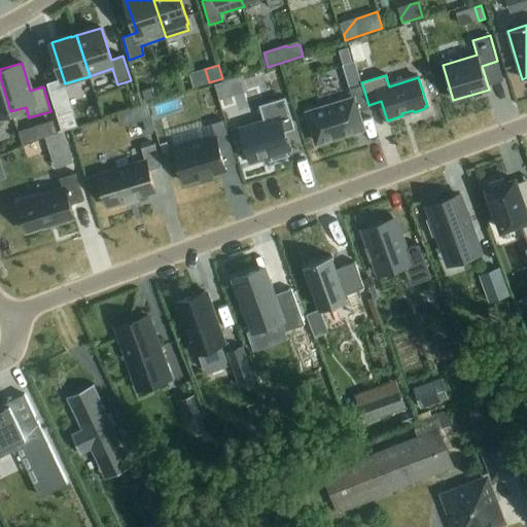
[(0,114),(10,111),(0,77),(0,114)]
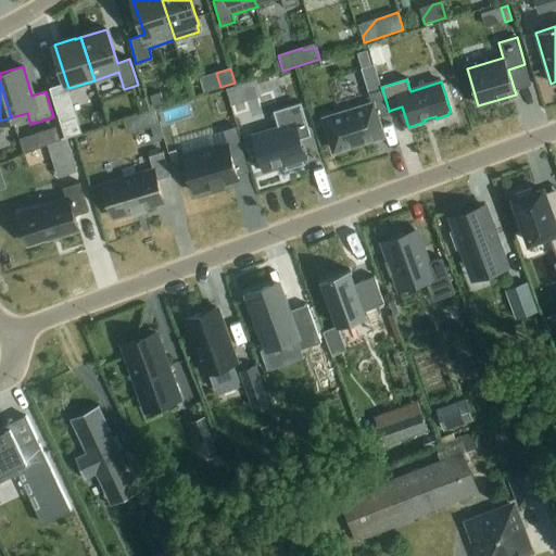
[(240,86),(226,90),(229,99),(243,95),(240,86)]
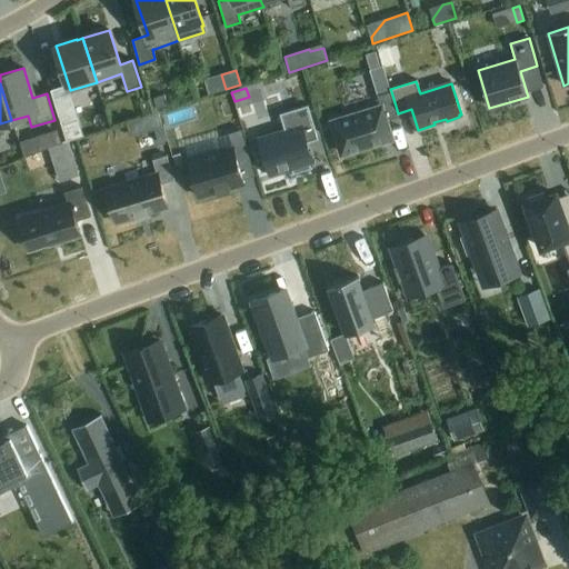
[(68,91),(52,96),(63,129),(79,125),(68,91)]
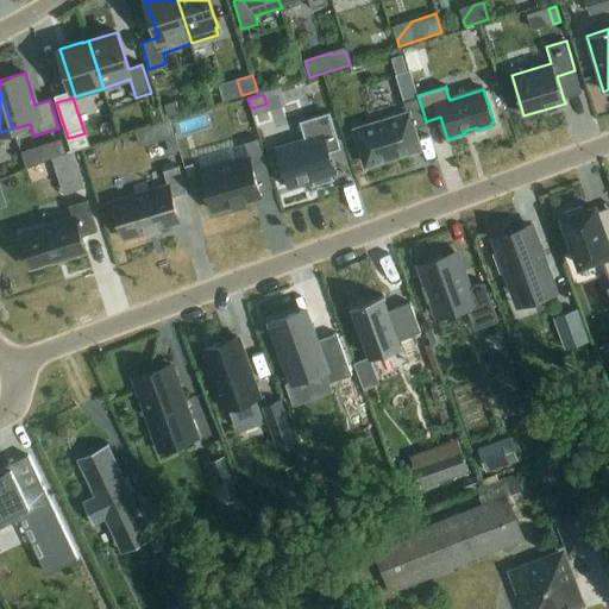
[(407,115),(355,131),(365,165),(420,148),(414,130),(427,125),(426,121),(419,98),(403,102),(407,115)]
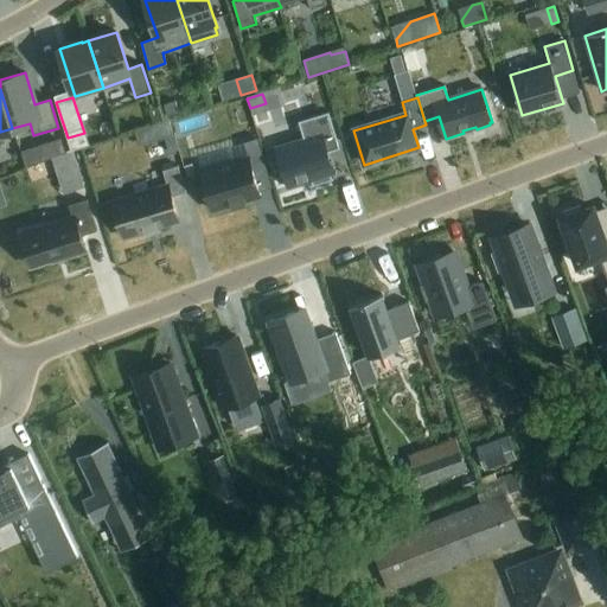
[(176,102),(164,106),(167,116),(179,113),(176,102)]
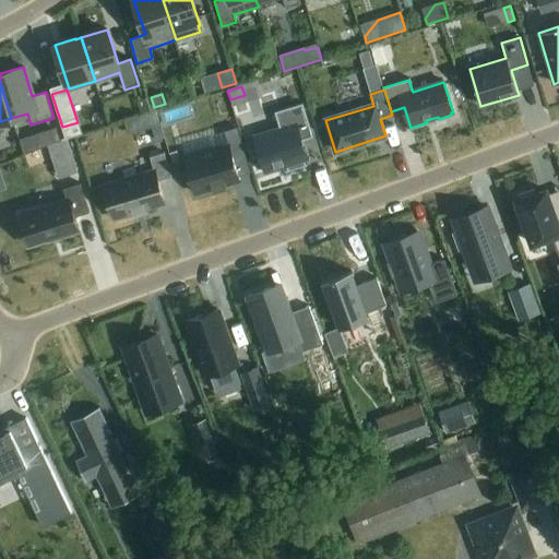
[(281,128),(256,135),(266,173),(285,167),(287,173),(306,167),(304,162),(307,161),(297,131),(299,130),(309,127),(302,105),(275,113),(281,128)]
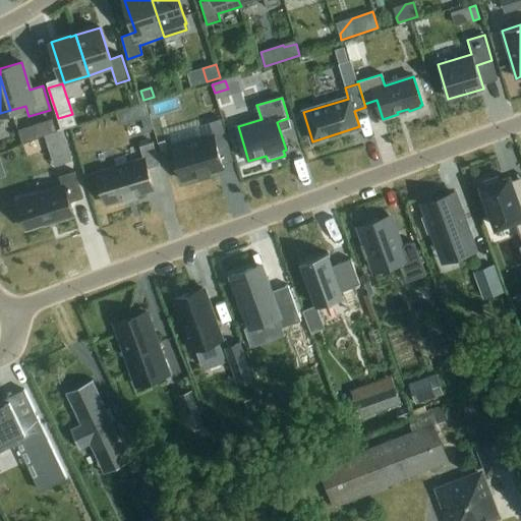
[(149,116),(145,104),(133,107),(137,119),(140,118),(149,116)]
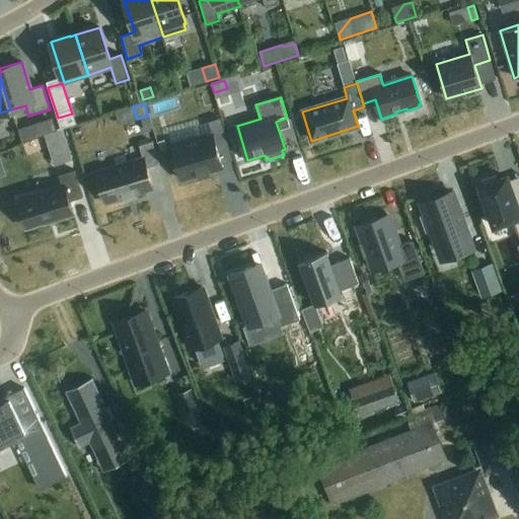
[(148,116),(140,118),(144,132),(152,129),(148,116)]
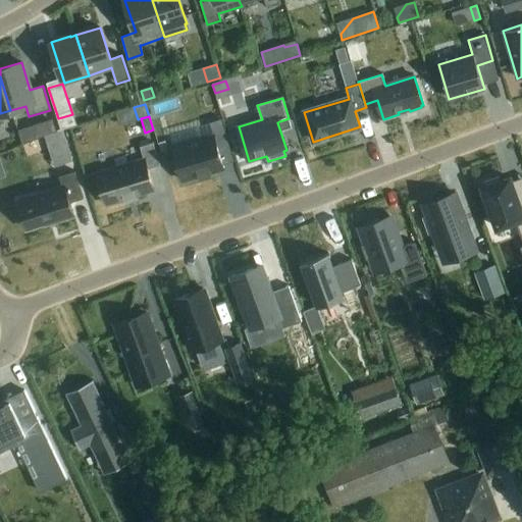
[(212,136),(171,148),(183,181),(224,168),(217,147),(228,144),(221,119),(209,122),(212,136)]
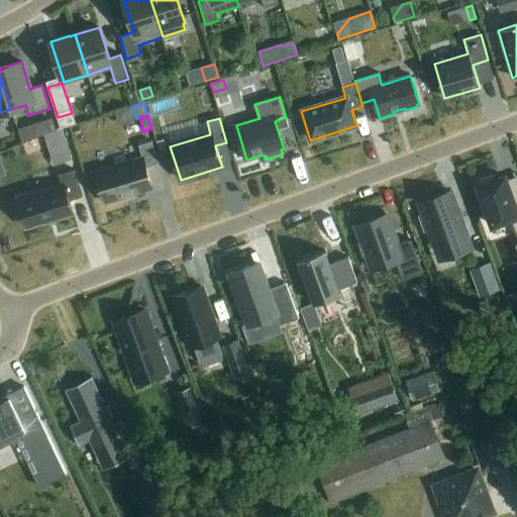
[(30,125),(34,138),(55,130),(52,119),(30,125)]
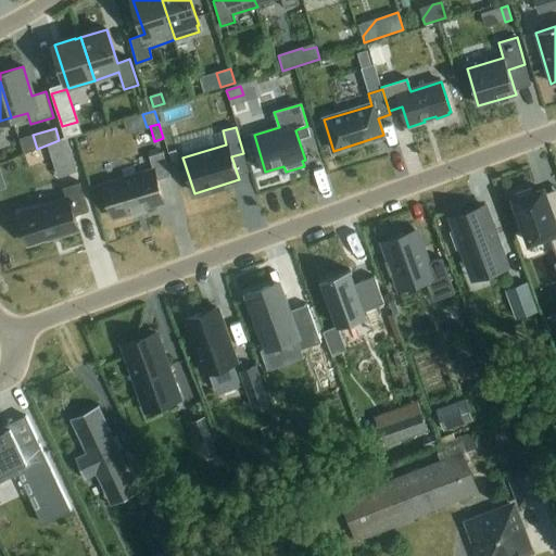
[(67,139),(48,146),(58,176),(77,169),(67,139)]
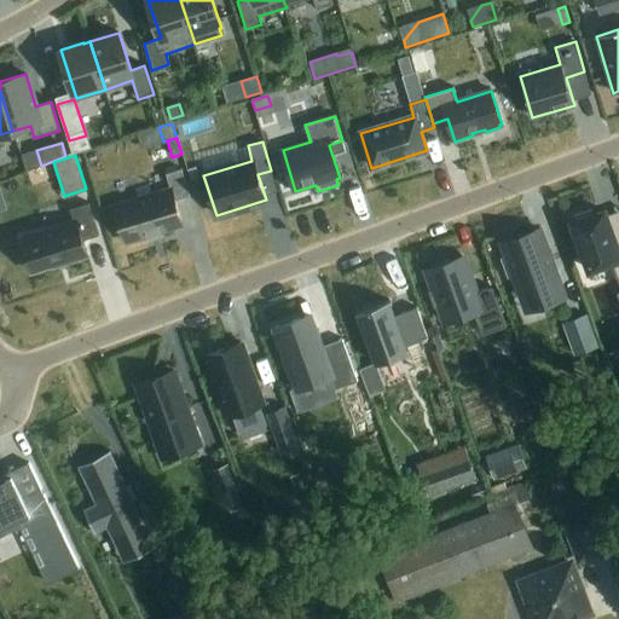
[(114,206),(126,243),(183,226),(175,201),(190,196),(181,169),(166,174),(171,189),(114,206)]
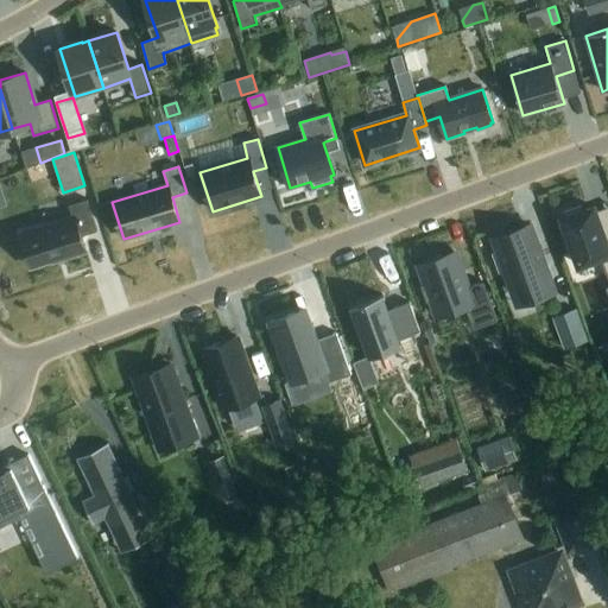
[(74,220),(21,235),(31,267),(86,251),(81,236),(97,230),(88,201),(69,207),(74,220)]
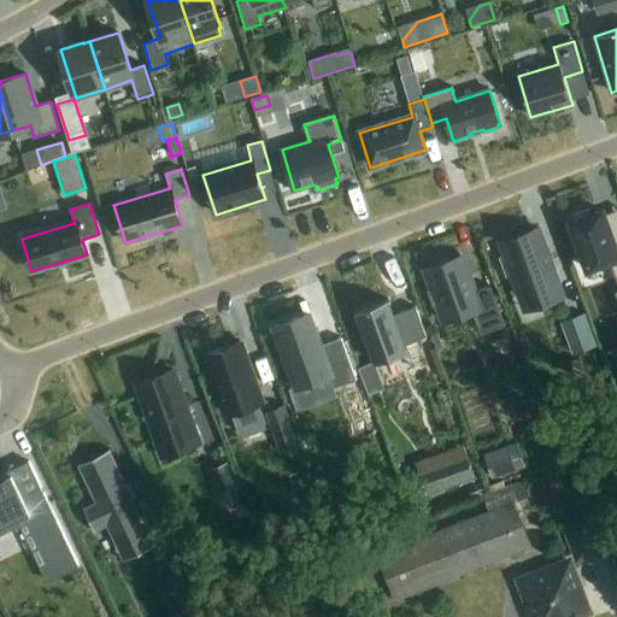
[(591,215),(588,211),(571,217),(574,221),(570,222),(587,269),(610,262),(616,282),(616,230),(611,233),(603,211),(591,215)]
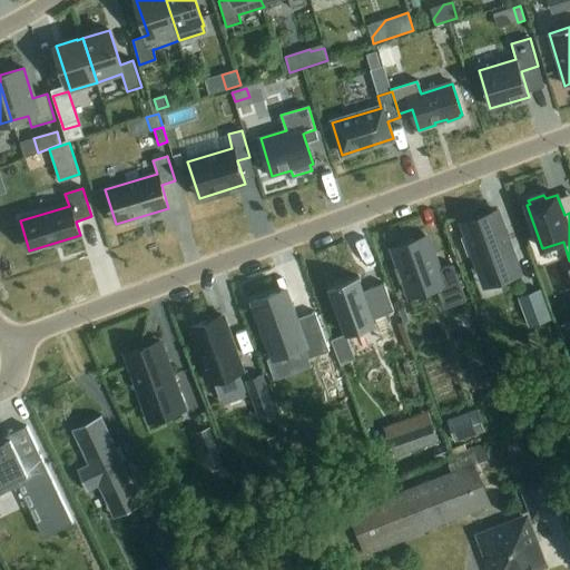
[(467,236),(461,237),(468,256),(473,255),(480,274),(516,262),(498,212),(462,224),(467,236)]
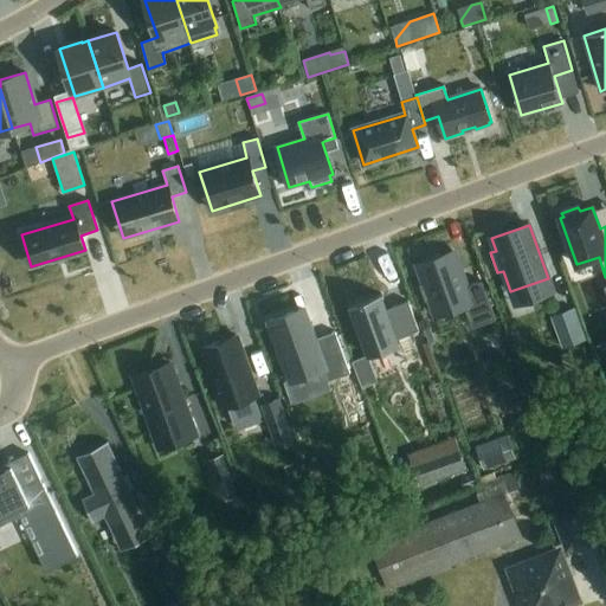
[(453,252),(417,265),(424,284),(419,285),(426,302),(430,301),(436,316),(464,305),(472,328),(496,320),(482,282),(466,287),(453,252)]
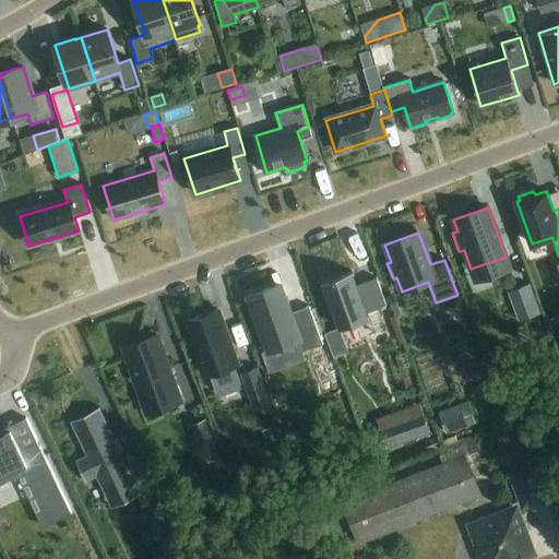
[(351,271),(322,281),(340,328),(368,317),(366,312),(387,305),(377,277),(356,285),(351,271)]
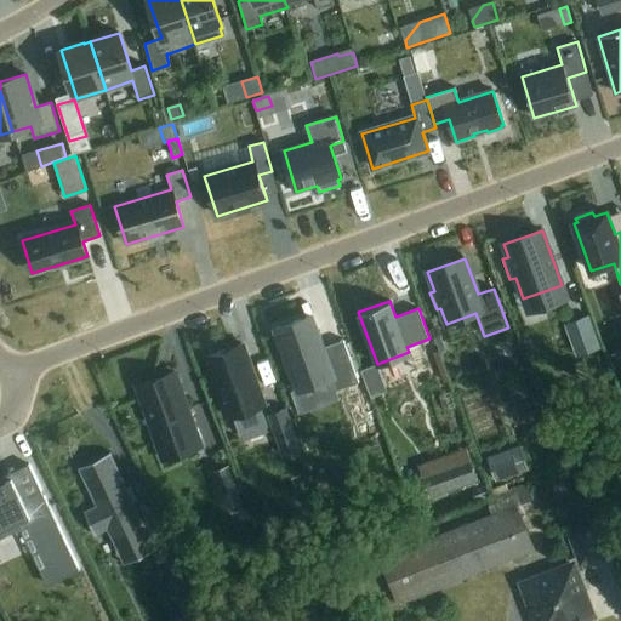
[(579,336),(570,339),(576,357),(599,348),(587,314),(573,319),(579,336)]
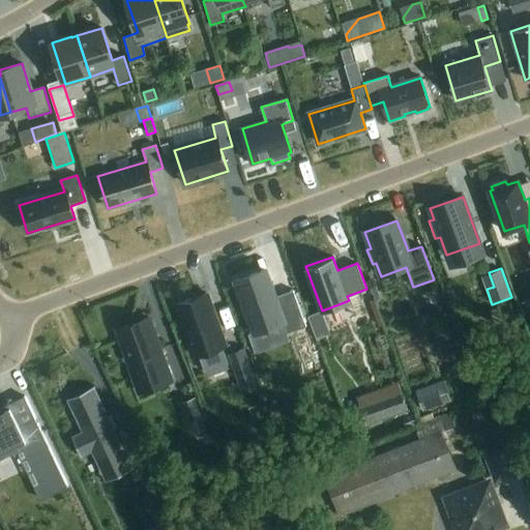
[(268,273),(237,285),(254,331),(283,321),(287,333),(305,326),(293,290),(275,296),(268,273)]
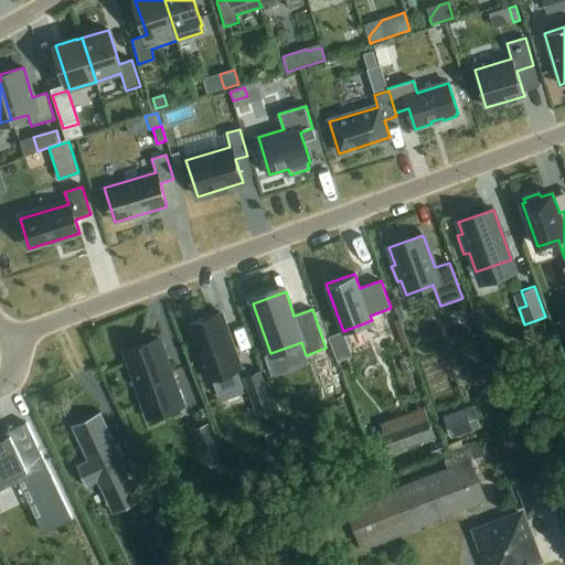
[(190,324),(210,380),(240,369),(220,315),(190,324)]
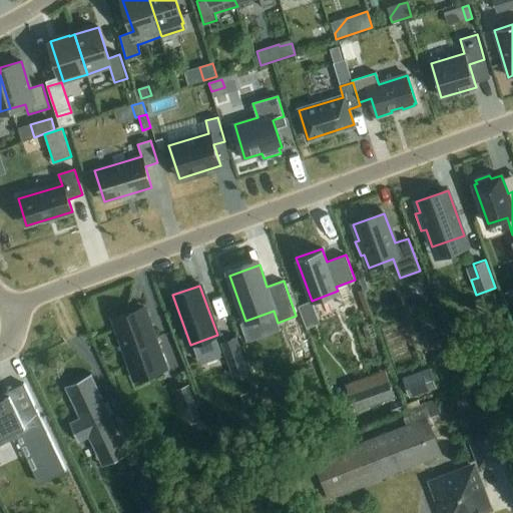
[(144,309),(112,320),(129,367),(161,355),(144,309)]
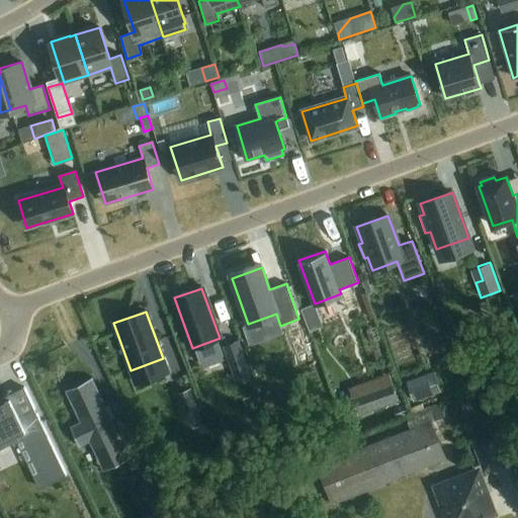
[(235,368),(248,364),(239,341),(227,345),(235,368)]
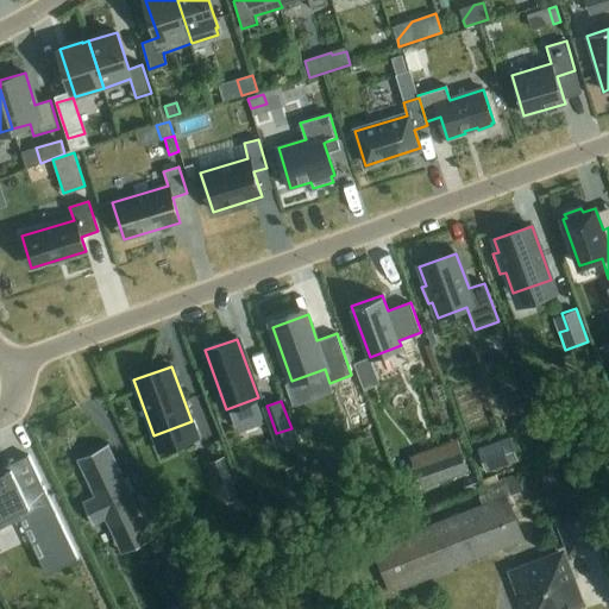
[(513,445),(481,457),(487,472),(518,462),(513,445)]
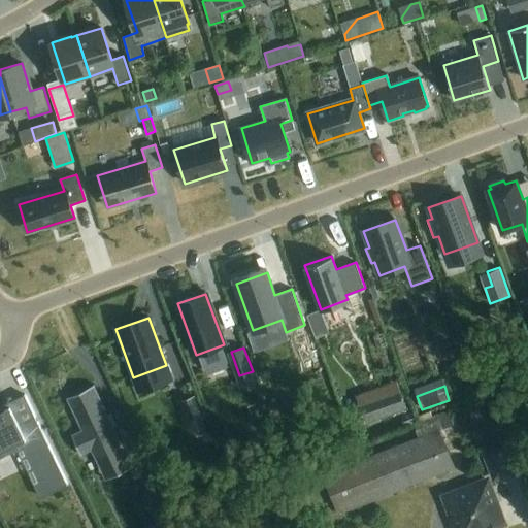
[(95,387),(68,399),(83,430),(72,435),(81,455),(91,451),(99,468),(127,455),(95,387)]
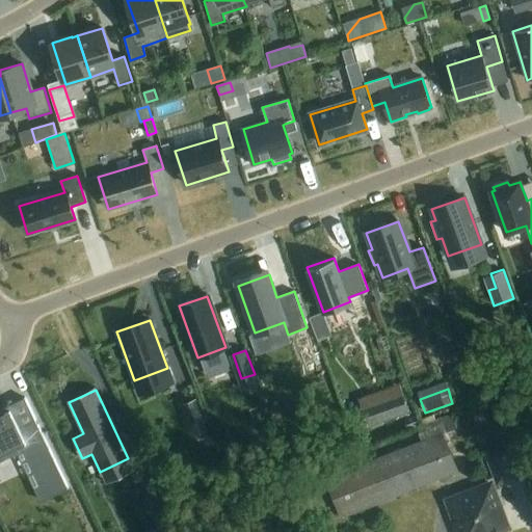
[(402,394),(362,409),(368,428),(409,413),(402,394)]
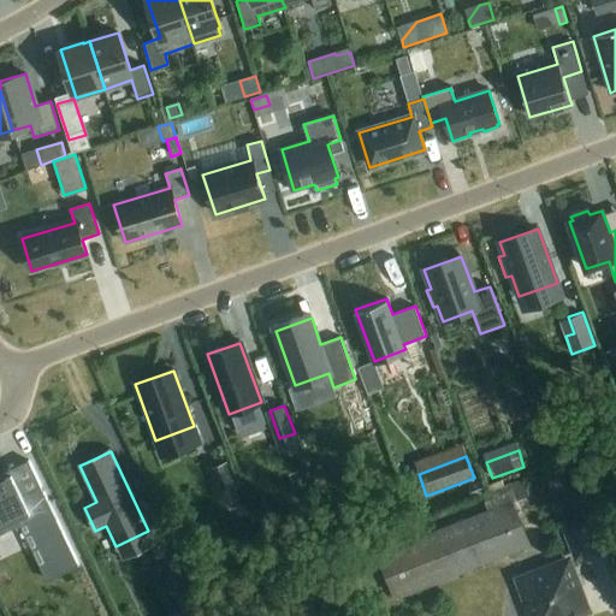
[(227,462),(211,468),(224,504),(241,498),(227,462)]
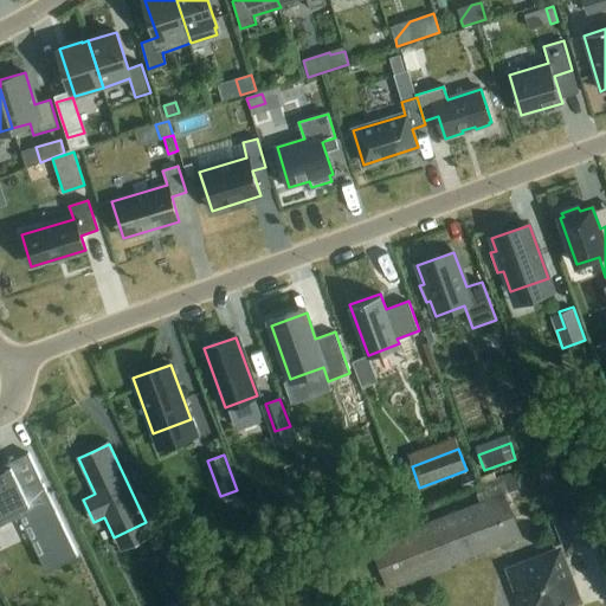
[(0,523),(26,511),(45,552),(69,540),(39,477),(20,487),(12,468),(0,472),(0,523)]
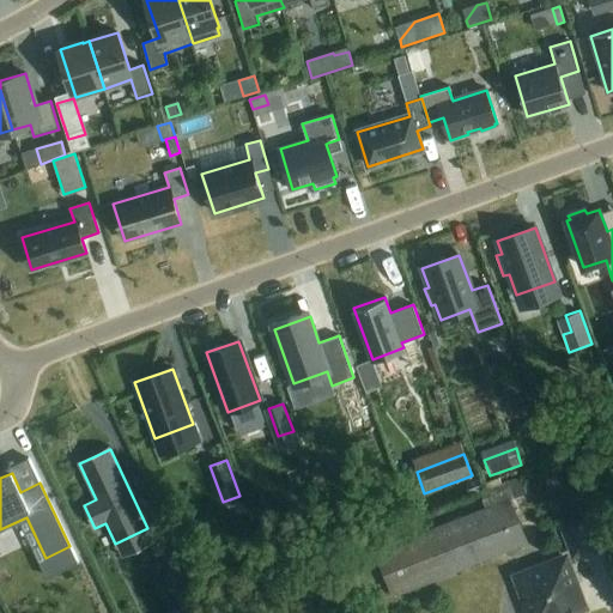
[(520,478),(479,492),(486,510),(513,499),(526,495),(520,478)]
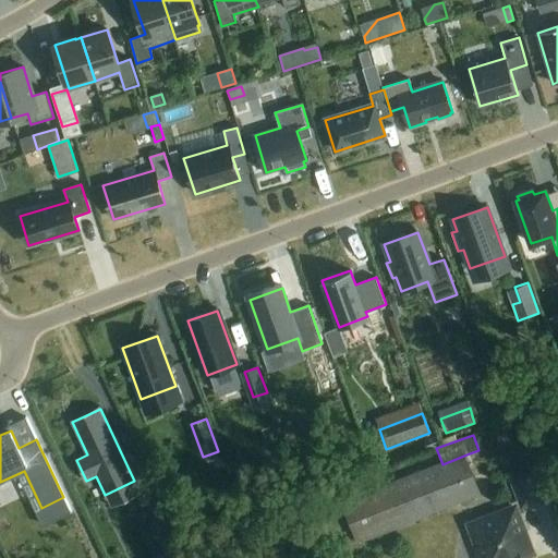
[(443,464),(379,488),(340,502),(356,546),(483,498),(466,455),(443,464)]
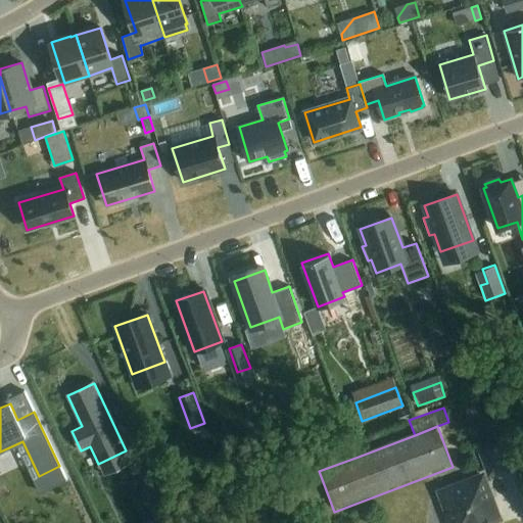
[(506,438),(477,448),(488,478),(517,467),(506,438)]
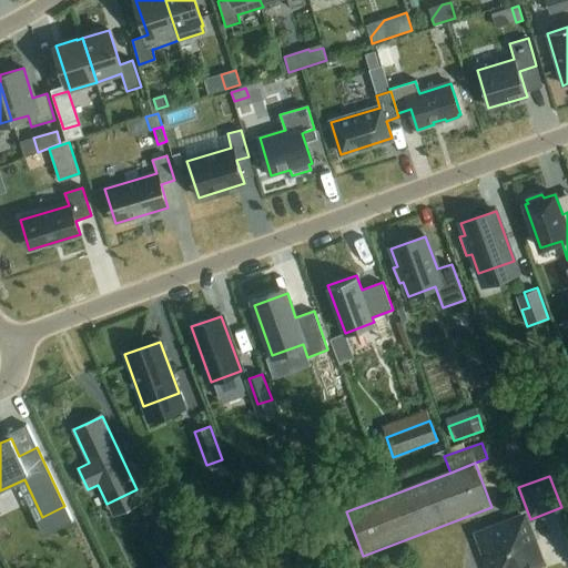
[(527,567),(541,563),(525,517),(478,535),(488,560),(486,561),(488,567),(527,567)]
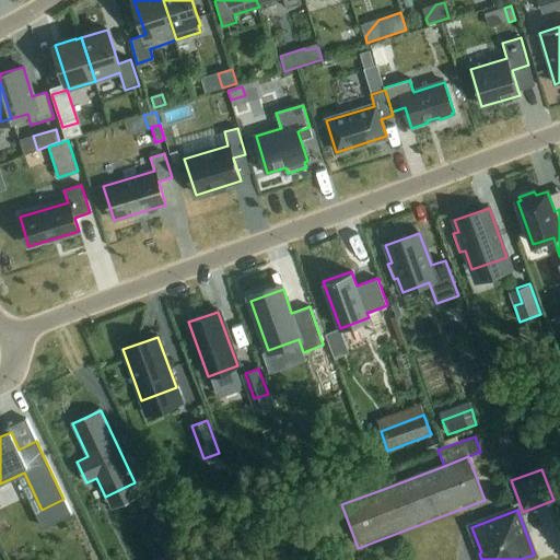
[(188,559),(183,547),(158,558),(159,559),(188,559)]
